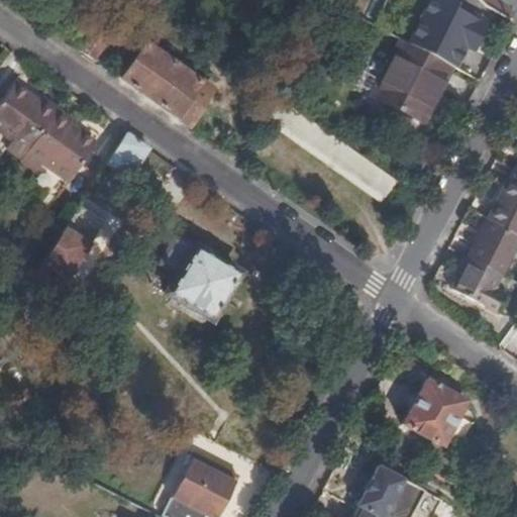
[(100,7),(71,45),(93,62),(108,41),(111,43),(124,26),(114,17),(113,18),(100,7)]
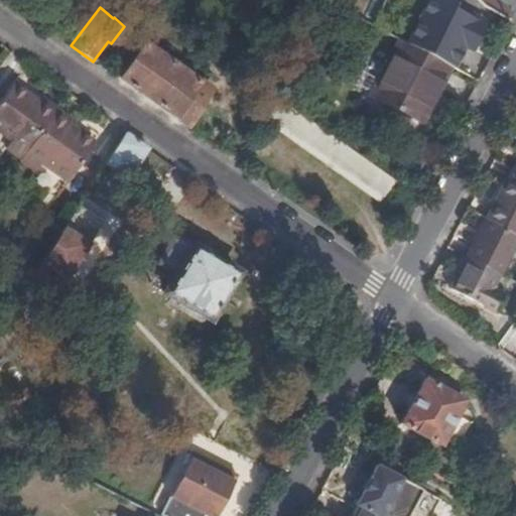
[(420,120),(449,66),(400,40),(372,94),(420,120)]
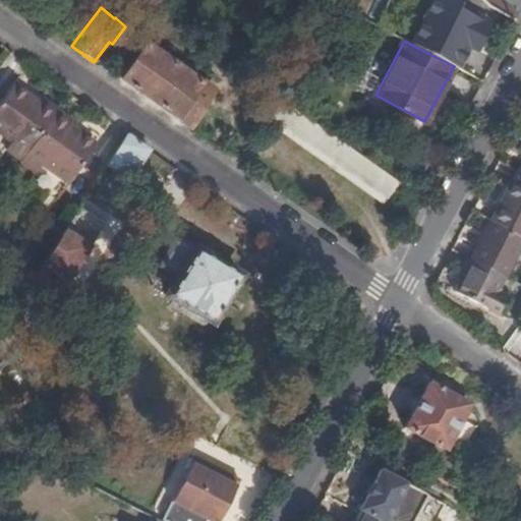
[(149,101),(173,62),(147,44),(119,80),(149,101)]
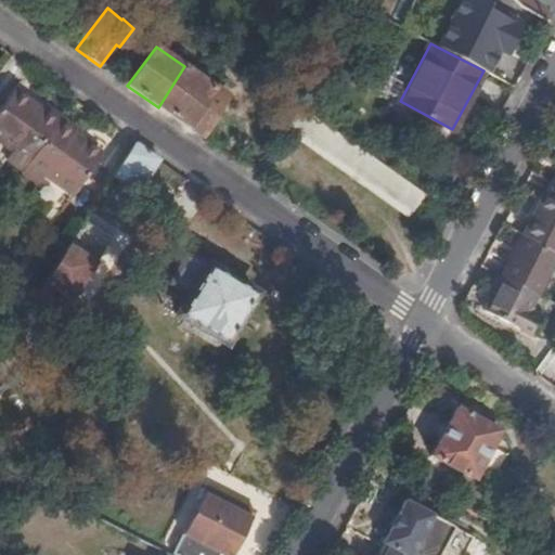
[(184,66),(158,107),(203,139),(230,99),(184,66)]
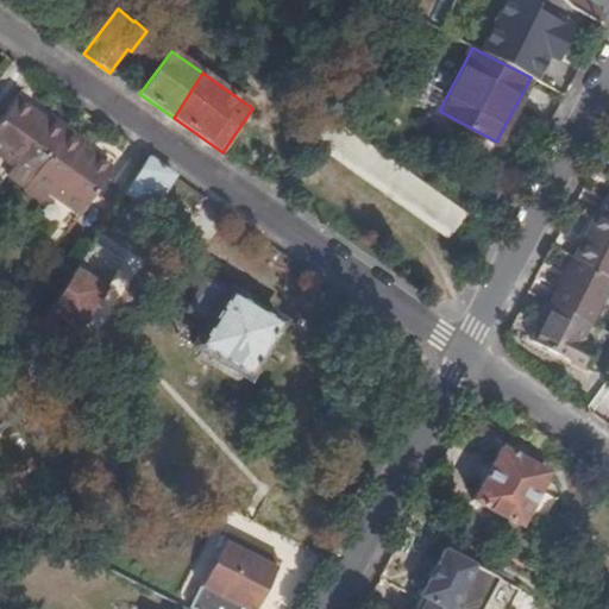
[(63,132),(66,129),(46,117),(43,123),(31,114),(32,113),(12,100),(0,118),(0,157),(12,167),(6,176),(23,188),(63,132)]
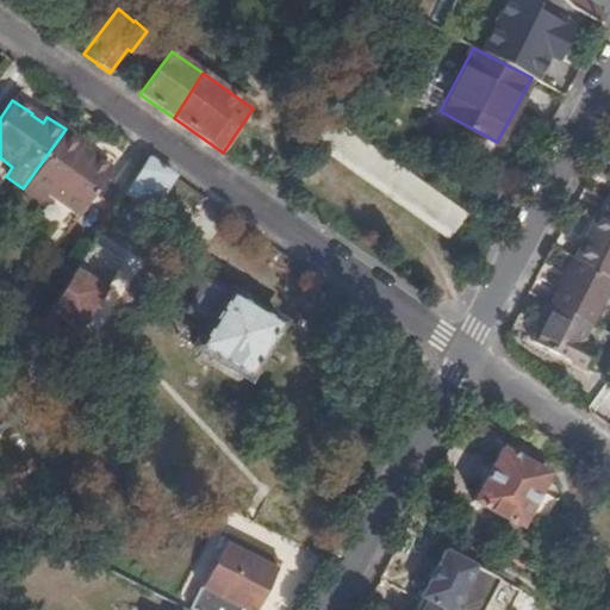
[(313,144),(448,240),(466,213),(330,118),(313,144)]
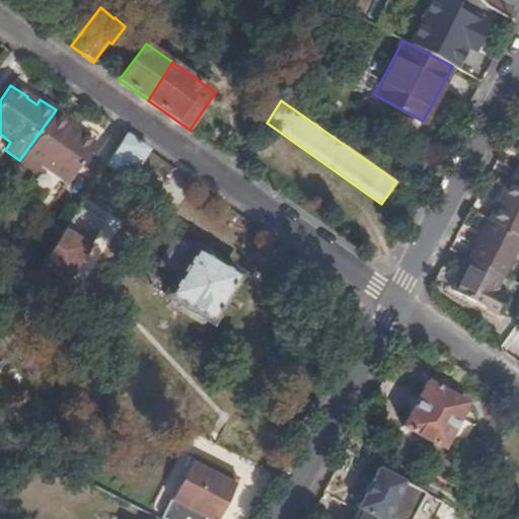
[(19,160),(18,162),(32,172),(39,164),(65,182),(91,144),(64,128),(68,122),(54,113),(19,160)]
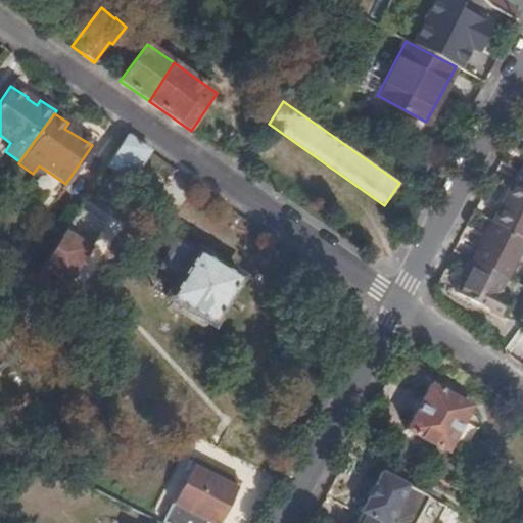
[(125,134),(106,167),(129,182),(149,152),(125,134)]
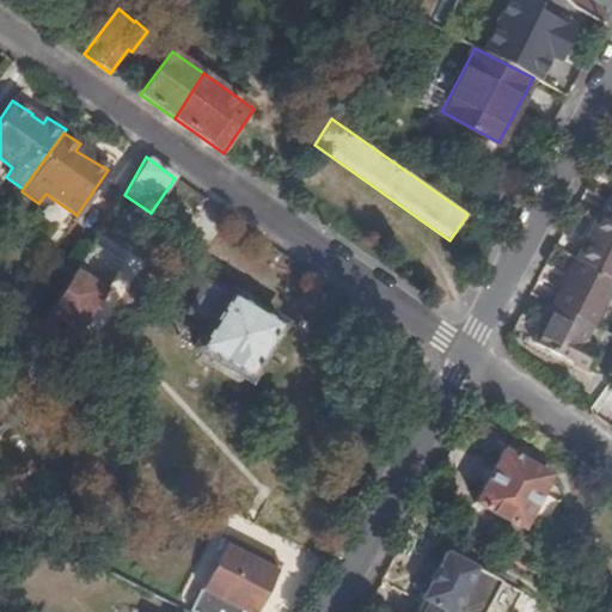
[(6,177),(12,167),(0,158),(0,179),(2,182),(6,177)]
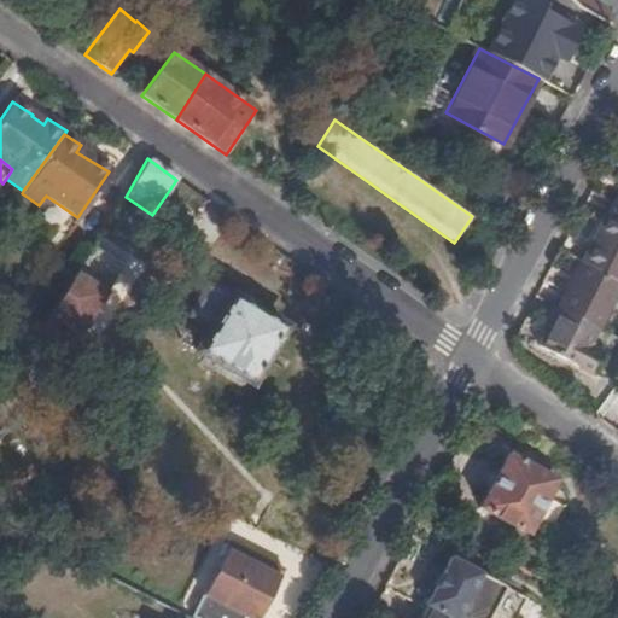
[(77,217),(46,196),(39,205),(34,213),(65,234),(77,217)]
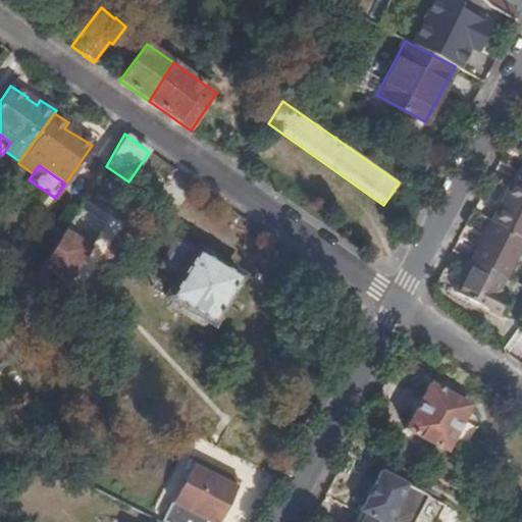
[(490,221),(521,238),(521,172),(516,185),(512,183),(490,221)]
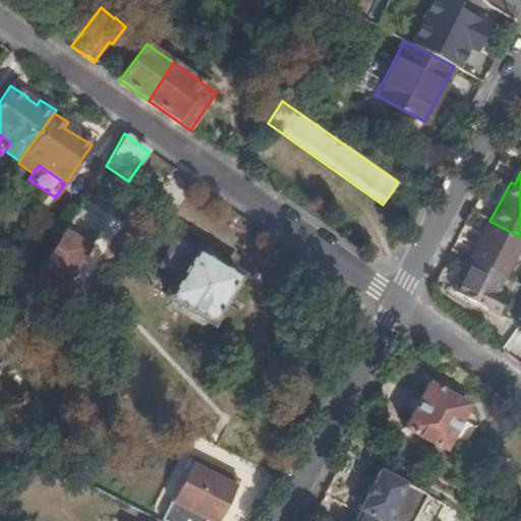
[(398,182),(383,205),(401,216),(415,195),(398,182)]
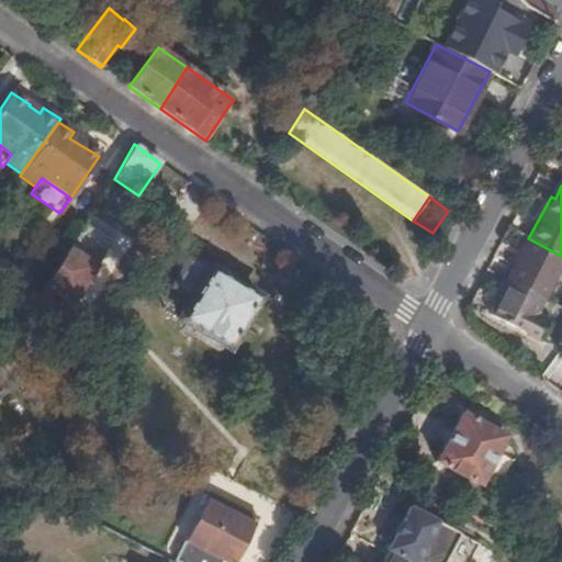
[(528,238),(523,236),(481,317),(534,347),(537,341),(487,315),(528,238)]
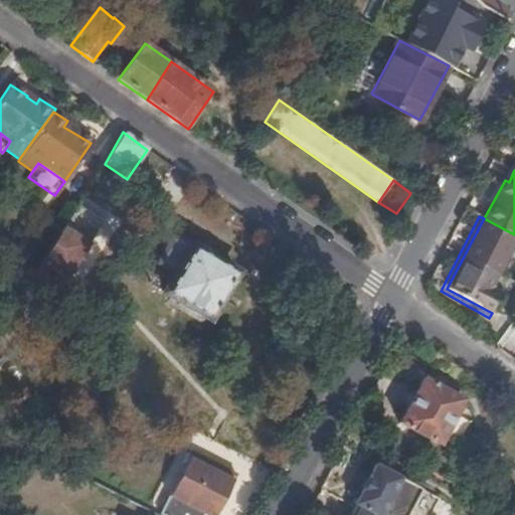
[(514,242),(514,234),(484,218),(447,289),(492,313),(501,297),(488,289),(500,270),(514,242)]
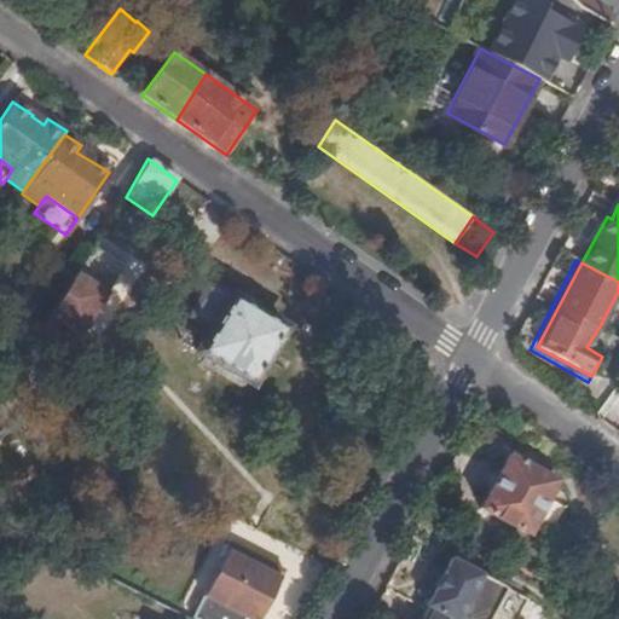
[(77,272),(48,316),(81,337),(102,296),(105,290),(77,272)]
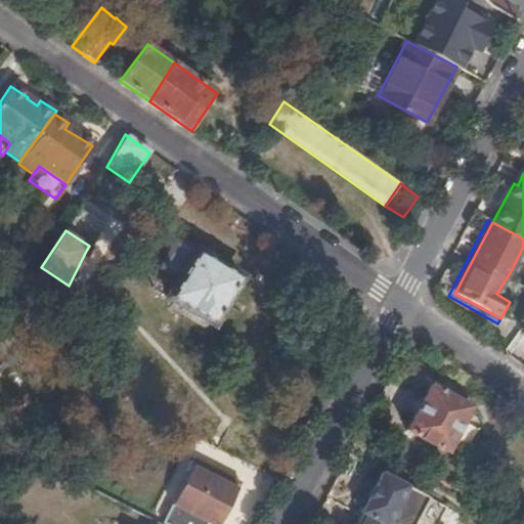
[(177,285),(168,300),(211,326),(221,309),(224,311),(242,284),(237,280),(239,276),(179,242),(165,265),(174,272),(170,279),(177,285)]
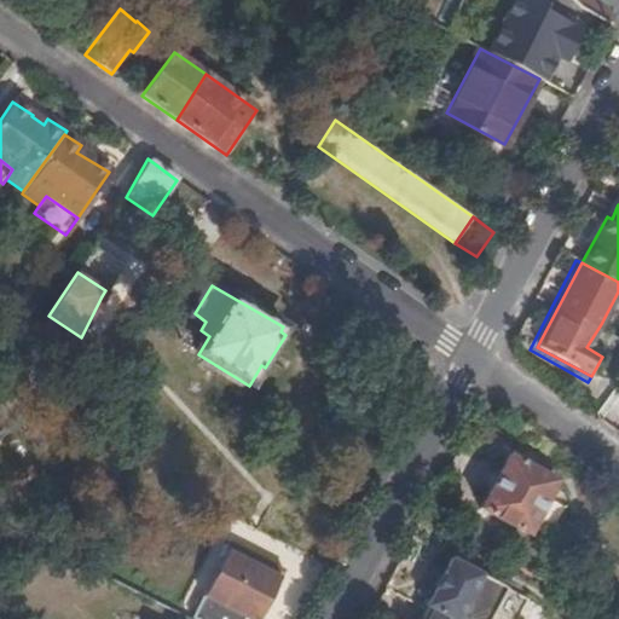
[(479,508),(527,534),(555,480),(509,455),(479,508)]
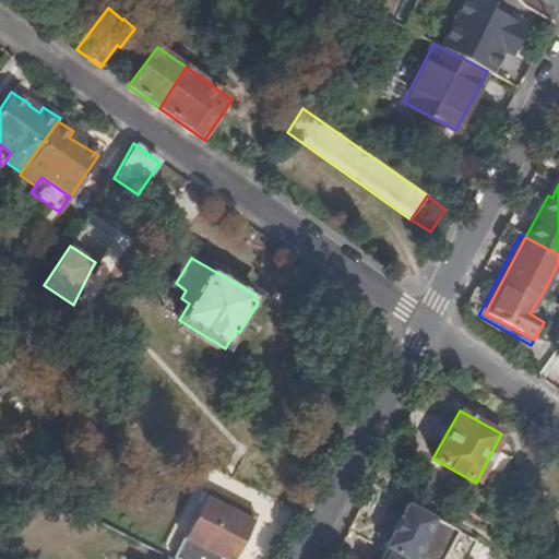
[(171,558),(230,558),(251,522),(203,496),(171,558)]
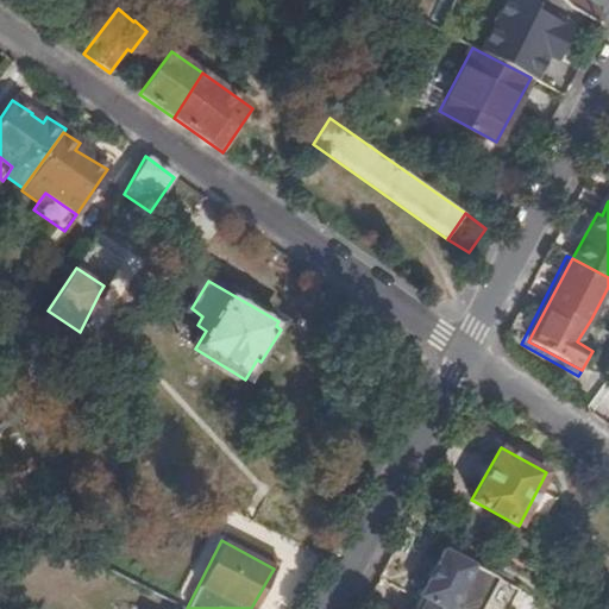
[(444,550),(420,597),(421,598),(414,608),(483,608),(498,578),(444,550)]
